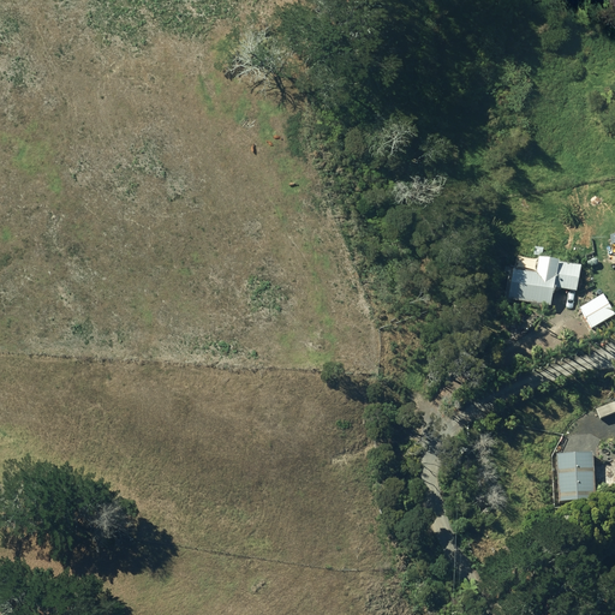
[(526,195),(518,197),(520,206),(529,203),(526,195)]
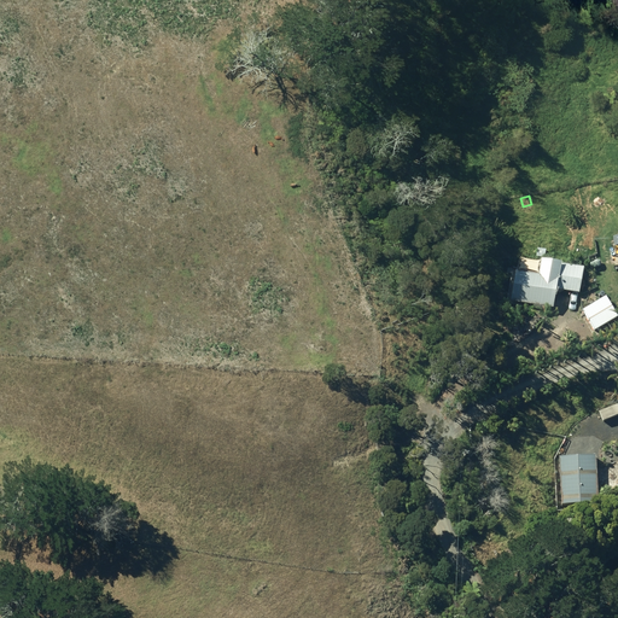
[(588,256),(590,264),(599,262),(598,255),(588,256)]
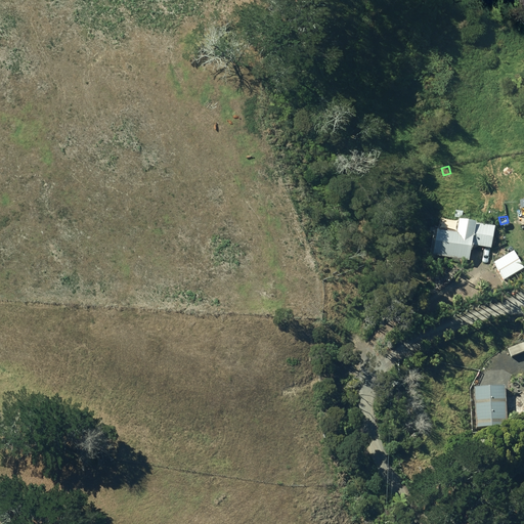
[(433,255),(468,261),(471,245),(490,248),(493,228),(474,224),(475,223),(457,220),(455,231),(431,227),(431,231),(437,232),(433,255)]
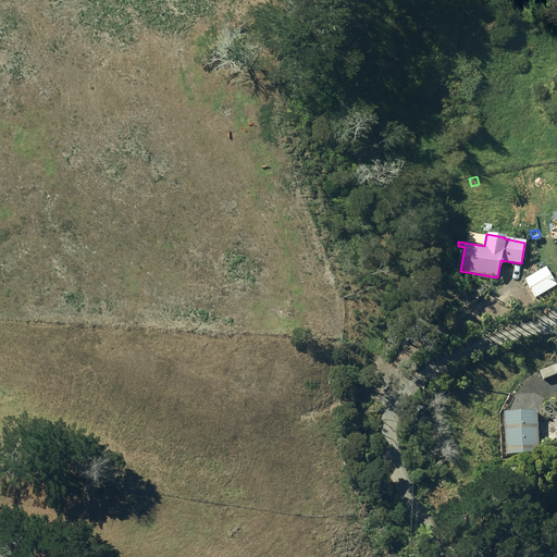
[(525,280),(535,297),(556,285),(545,268),(525,280)]
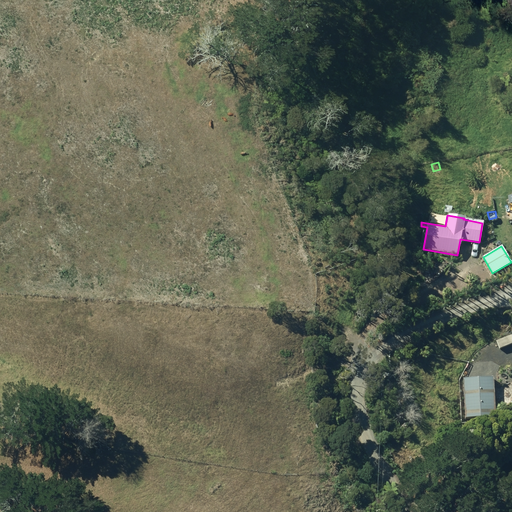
[(434,271),(441,276),(448,266),(440,261),(434,271)]
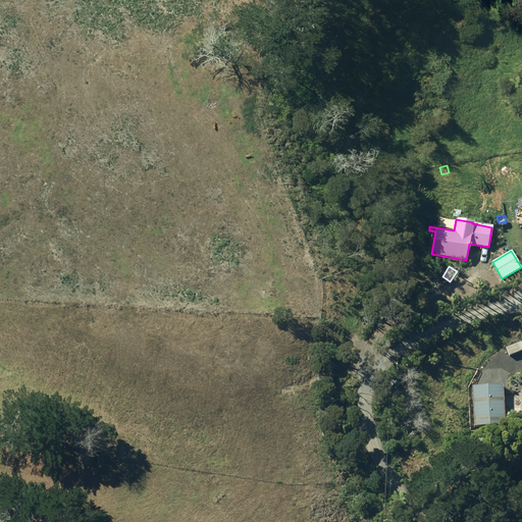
[(482,292),(484,298),(494,295),(491,289),(482,292)]
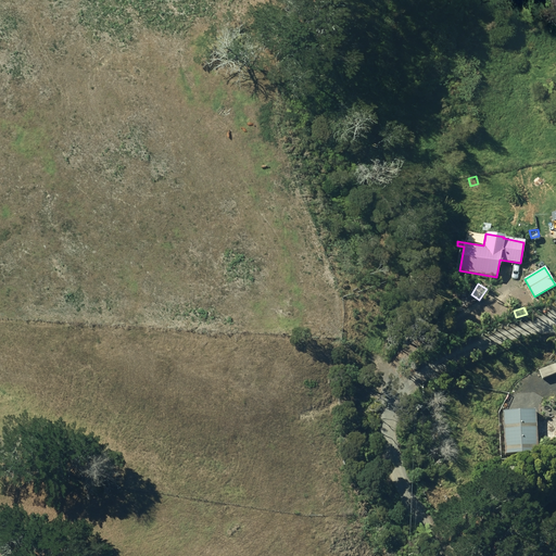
[(502,413),(504,454),(536,453),(534,411),(502,413)]
